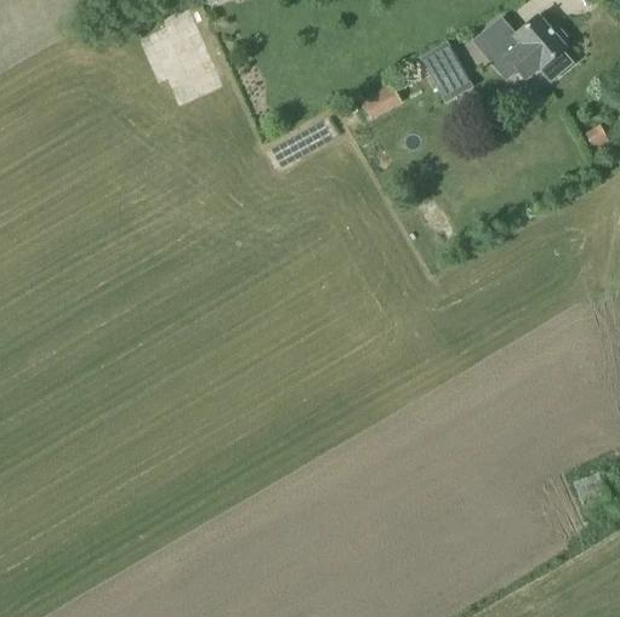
[(550,29),(538,15),(515,34),(511,29),(489,47),(511,74),(517,69),(525,79),(540,67),(541,68),(566,46),(563,44),(566,40),(566,36),(558,27),(553,27),(550,29)]
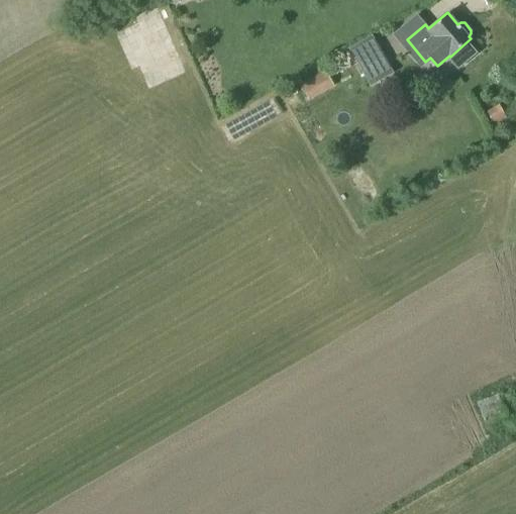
[(377,42),(353,57),(364,74),(387,61),(377,42)]
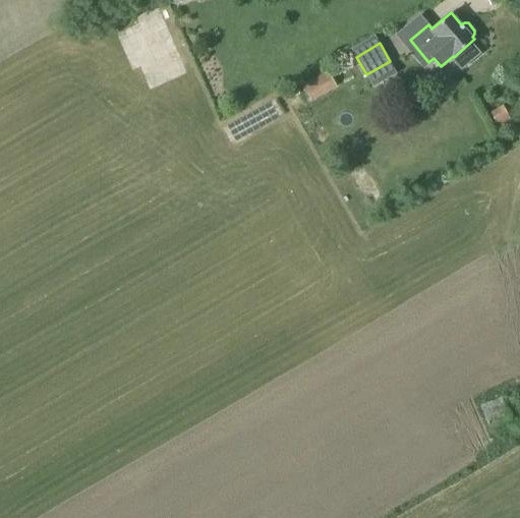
[(327,70),(302,84),(310,98),(335,83),(327,70)]
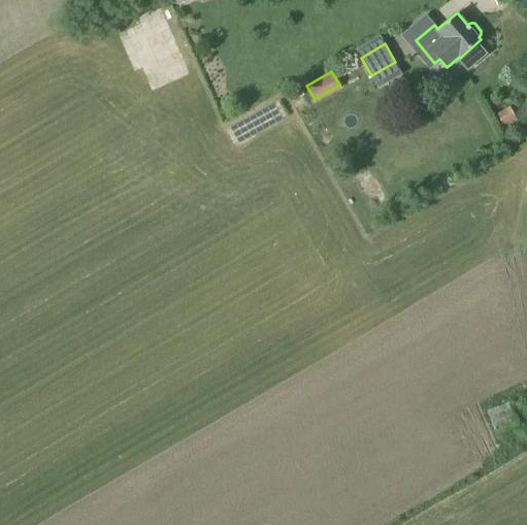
[(496,112),(503,124),(516,118),(508,105),(496,112)]
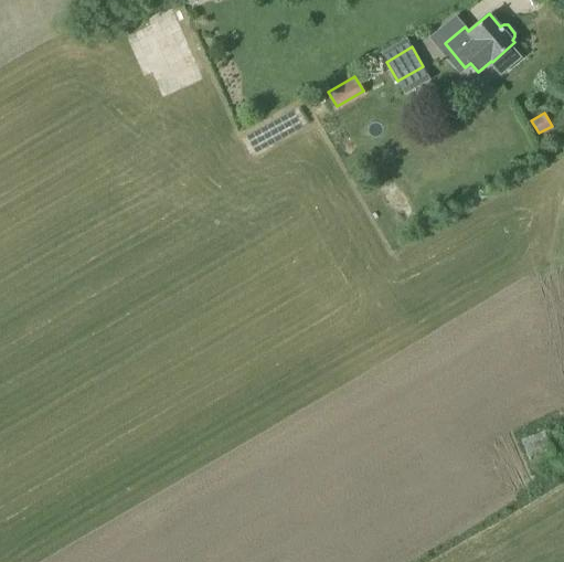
[(521,438),(531,464),(553,455),(545,430),(521,438)]
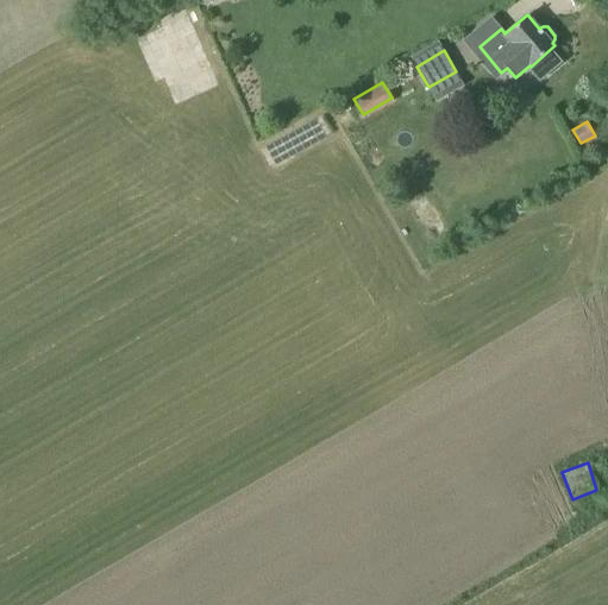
All buildings are outlined.
